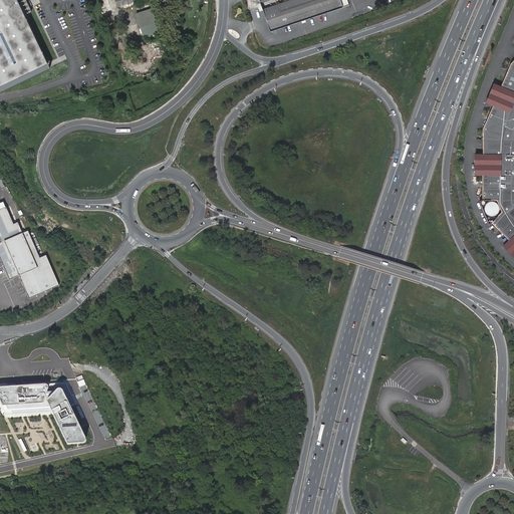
[(0,0),(0,84),(48,62),(26,16),(20,4),(18,0),(0,0)]
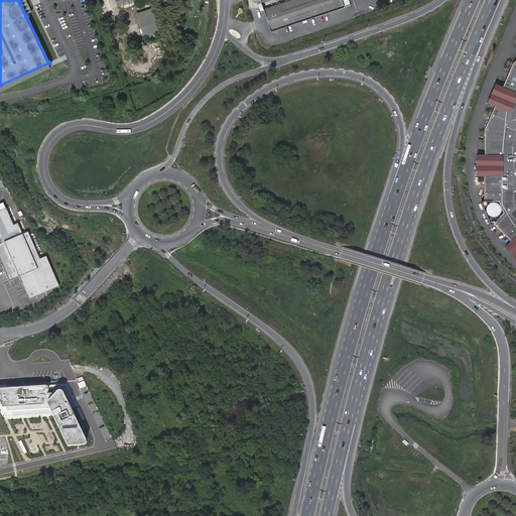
[(33,13),(27,0),(20,4),(26,16),(33,13)]
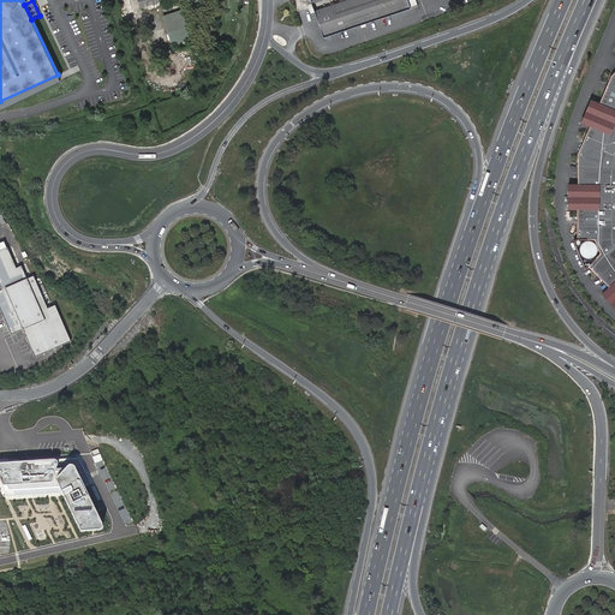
[(345,0),(315,11),(323,37),(417,6),(415,0),(345,0)]
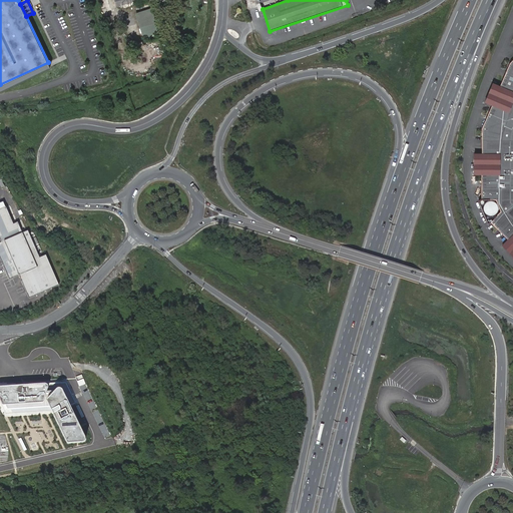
[(151,8),(135,13),(143,37),(159,32),(151,8)]
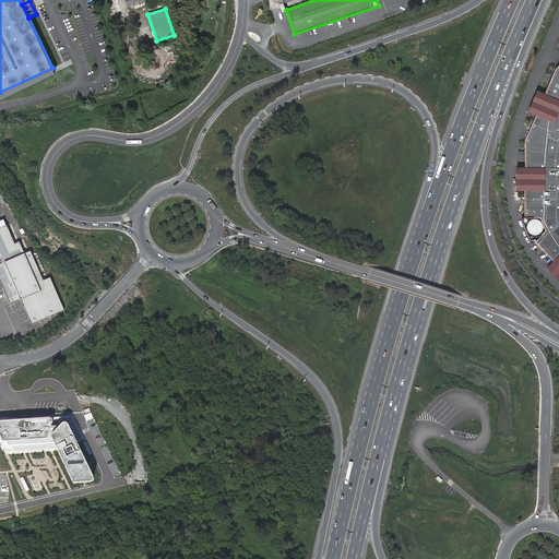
[(558,63),(555,69),(545,94),(537,91),(527,111),(535,115),(525,140),(524,167),(516,167),(516,190),(524,190),(524,216),(521,217),(531,242),(534,241),(552,260),(547,266),(558,278),(558,63)]
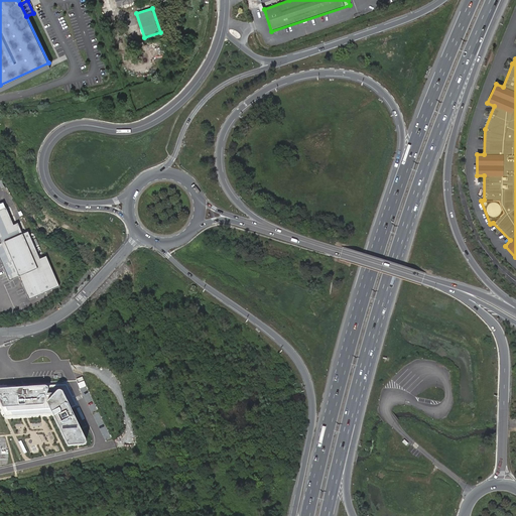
[(48,62),(0,85),(0,91),(50,68),(48,62)]
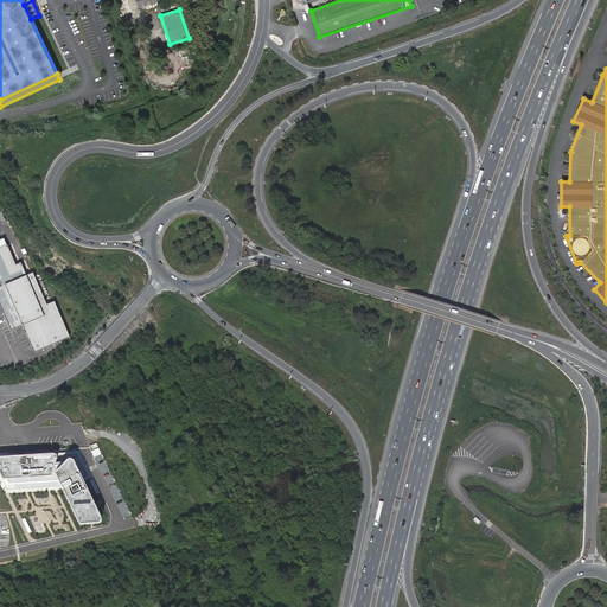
[(23,326),(34,353),(70,338),(55,302),(46,306),(33,274),(26,276),(21,263),(16,266),(6,242),(2,241),(0,241),(0,305),(11,331),(23,326)]
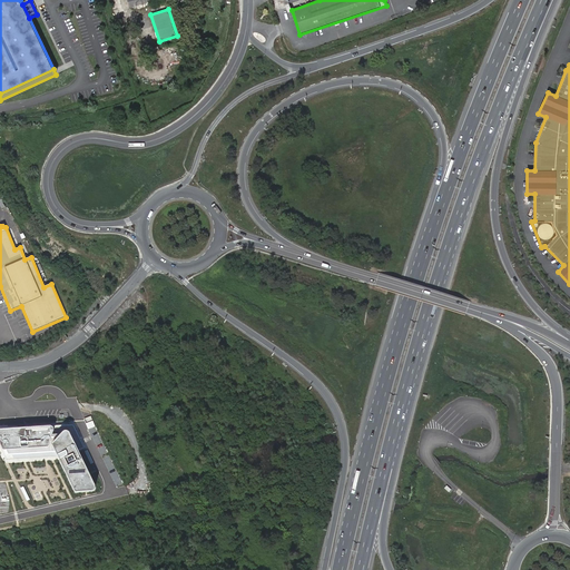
[(70,428),(0,434),(0,439),(9,455),(57,452),(78,497),(100,491),(70,428)]
